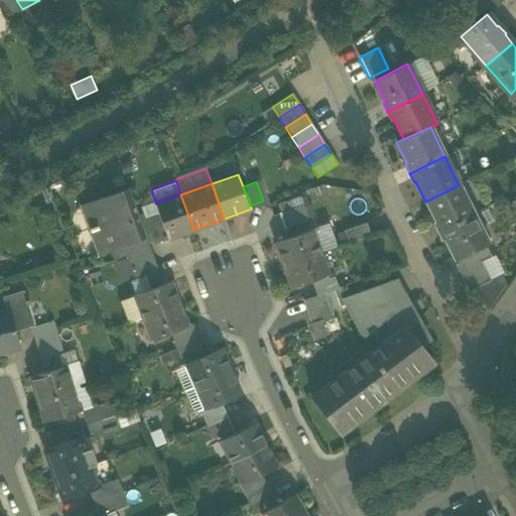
[(433,223),(438,232),(474,215),(459,185),(425,202),(435,222),(433,223)]
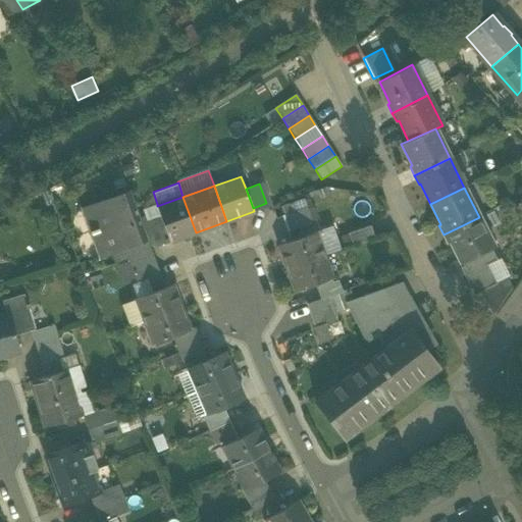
[(96,232),(104,254),(108,253),(147,239),(141,222),(129,193),(84,209),(91,230),(90,231),(91,235),(96,232)]
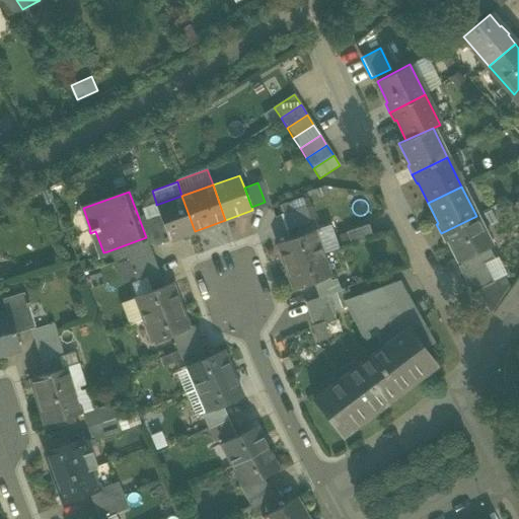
[(168,240),(195,231),(181,196),(156,205),(155,205),(158,214),(168,240)]
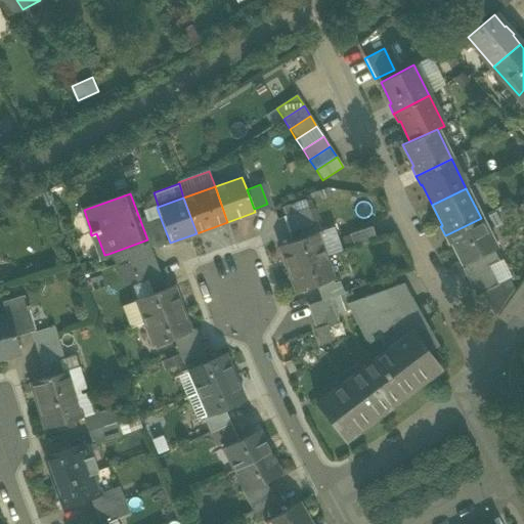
[(281,205),(286,217),(305,211),(300,198),(281,205)]
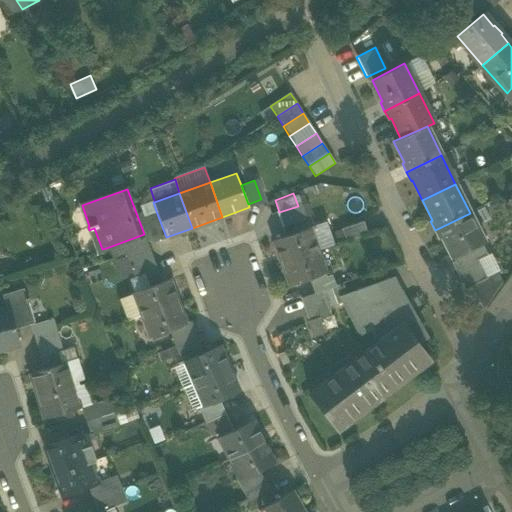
[(154,202),(154,200),(139,206),(143,216),(156,211),(153,202),(154,202)]
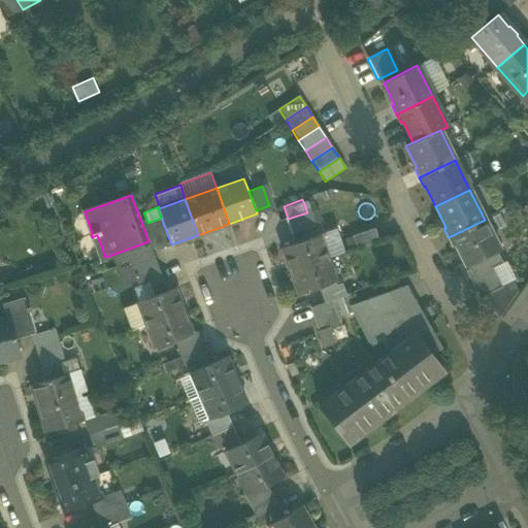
[(149,241),(152,252),(171,244),(161,218),(147,223),(142,225),(149,241)]
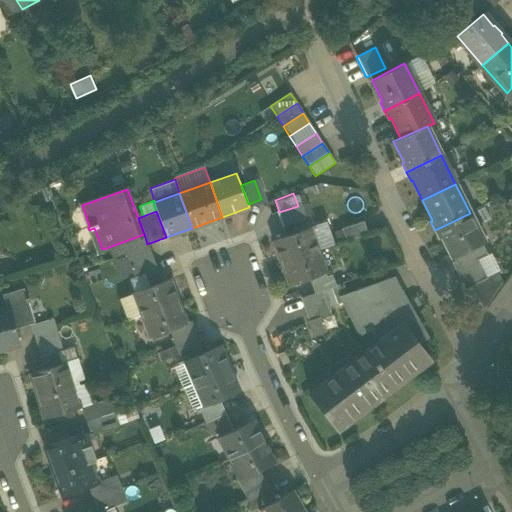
[(484,242),(470,213),(435,230),(439,239),(441,238),(452,259),(453,258),(481,243),(484,242)]
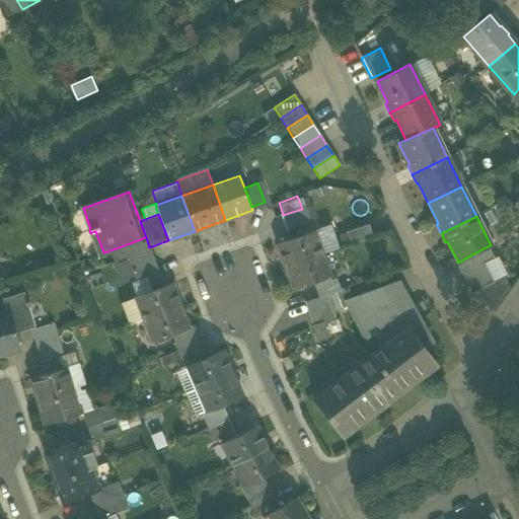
[(313,231),(321,254),(339,248),(330,225),(313,231)]
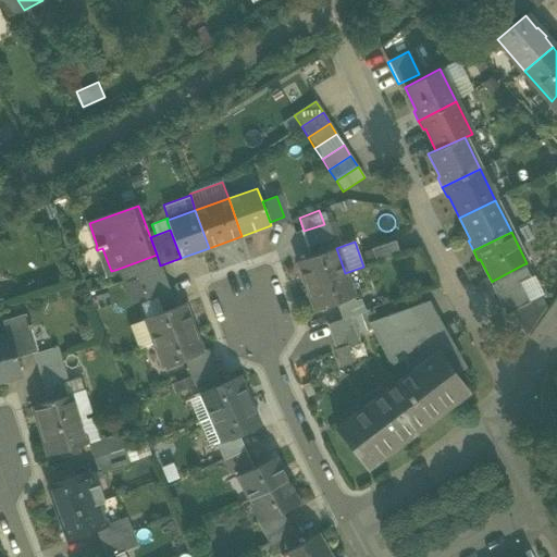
[(372,249),(375,261),(399,254),(395,242),(372,249)]
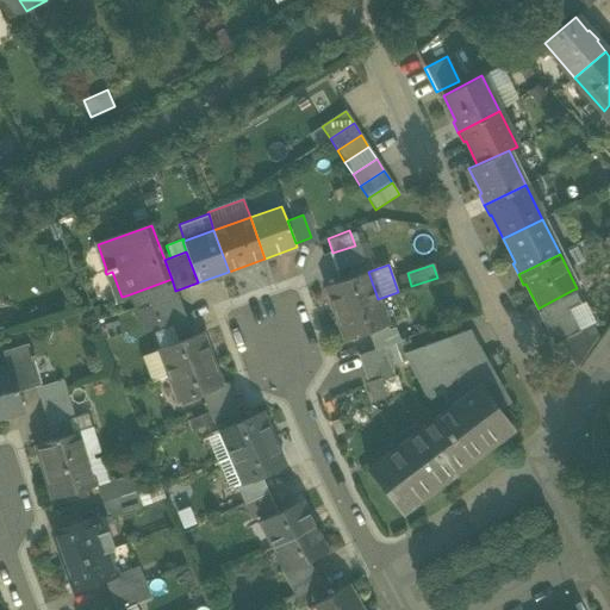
[(327,286),(336,313),(378,299),(368,272),(327,286)]
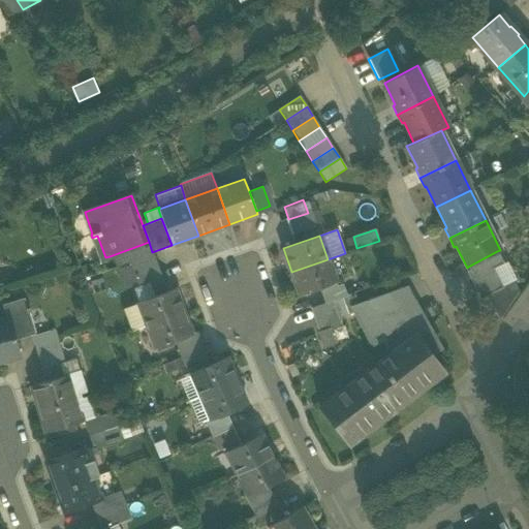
[(129,262),(134,276),(156,268),(158,268),(152,252),(149,242),(110,256),(114,269),(129,262)]
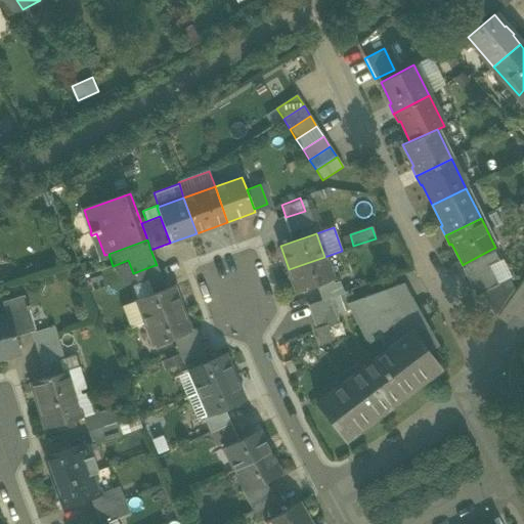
[(498,261),(492,249),(464,264),(465,267),(462,269),(475,296),(479,295),(480,296),(482,295),(480,292),(497,284),(489,266),(498,261)]
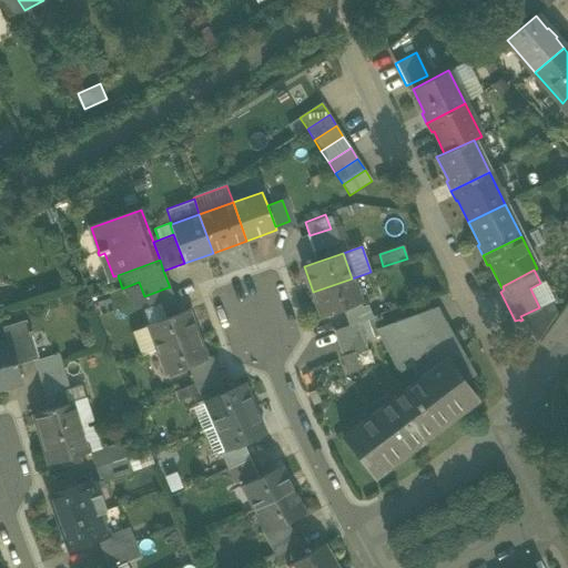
[(361,304),(352,279),(313,292),(322,317),(361,304)]
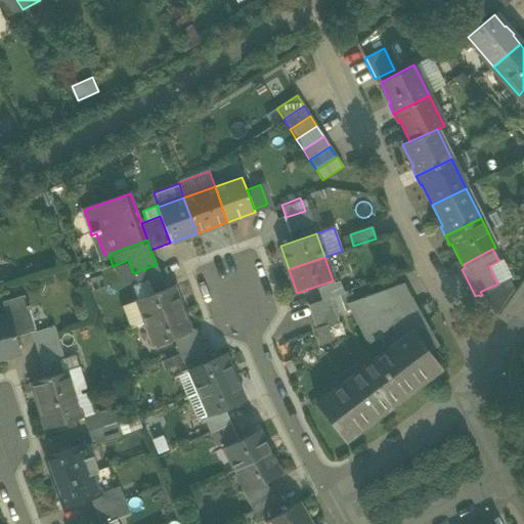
[(133,273),(139,290),(163,281),(157,265),(155,265),(133,273)]
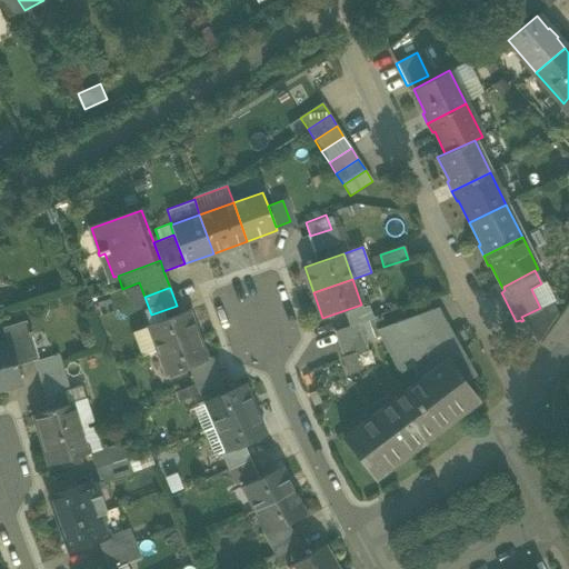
[(551,301),(540,308),(521,317),(523,320),(536,345),(557,313),(551,301)]
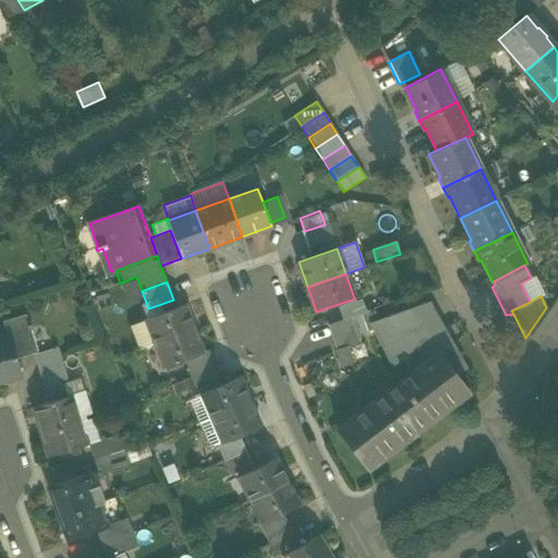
[(339,307),(343,319),(365,312),(361,300),(339,307)]
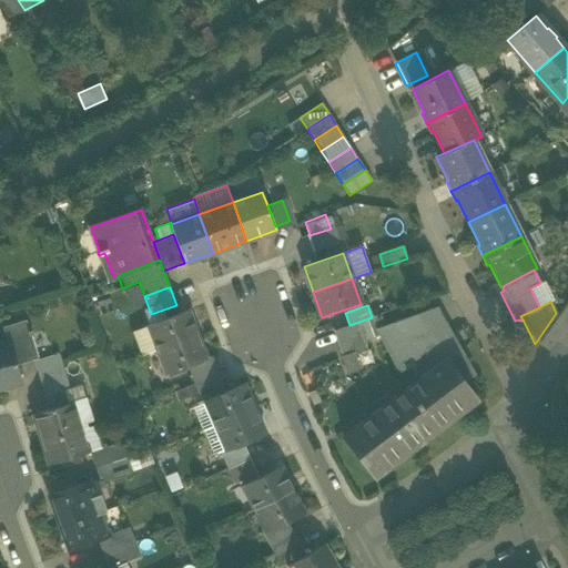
[(156,347),(158,350),(195,335),(186,310),(148,324),(148,325),(156,347)]
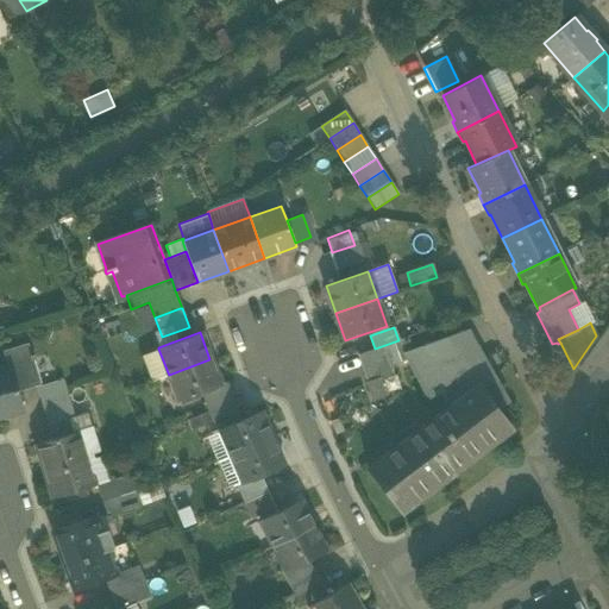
[(447,400),(451,406),(479,384),(497,407),(504,401),(466,332),(413,351),(405,353),(407,359),(428,397),(440,390),(446,401),(447,400)]
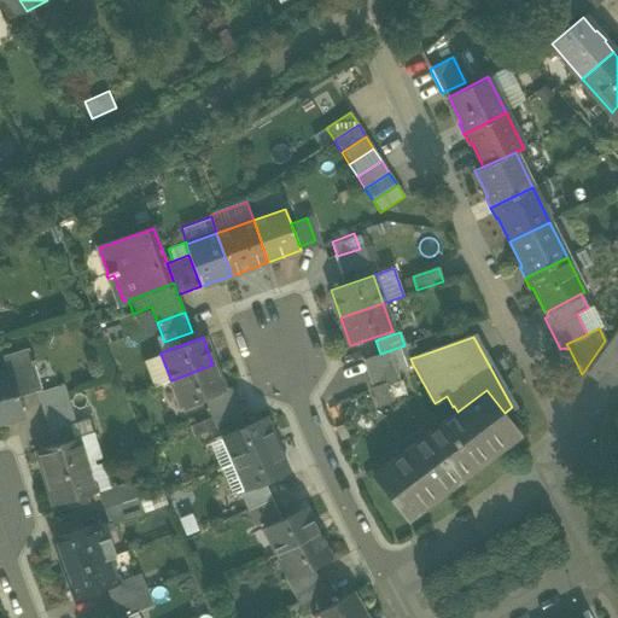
[(413,342),(404,345),(380,354),(363,360),(373,389),(384,384),(400,379),(396,371),(413,365),(410,359),(419,356),(413,342)]
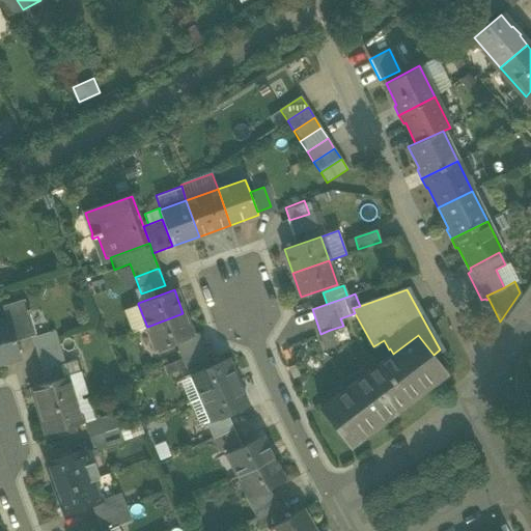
[(2,306),(6,320),(8,319),(15,341),(31,336),(35,335),(28,313),(30,312),(29,309),(27,309),(24,299),(2,306)]
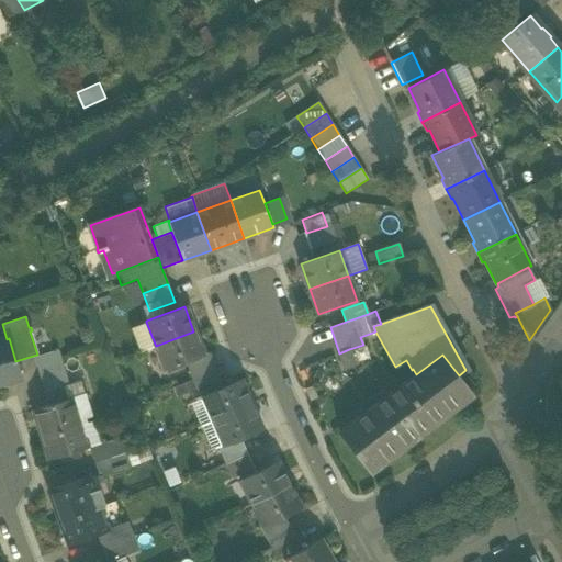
[(155,344),(146,322),(130,328),(138,350),(155,344)]
